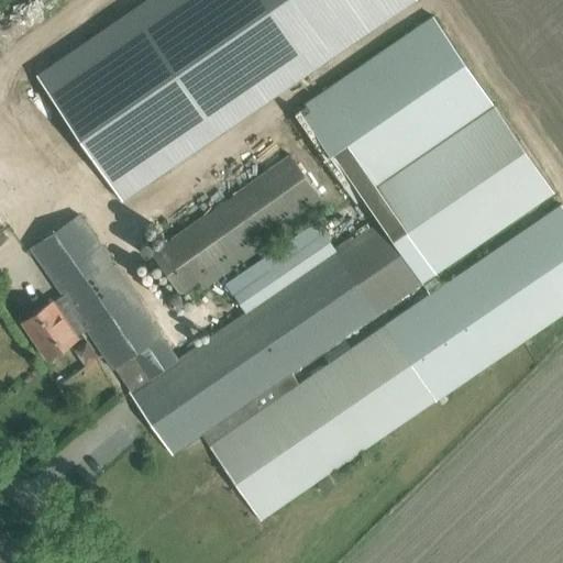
[(412,0),(146,0),(0,100),(0,110),(36,164),(75,138),(120,203),(415,2),(412,0)]
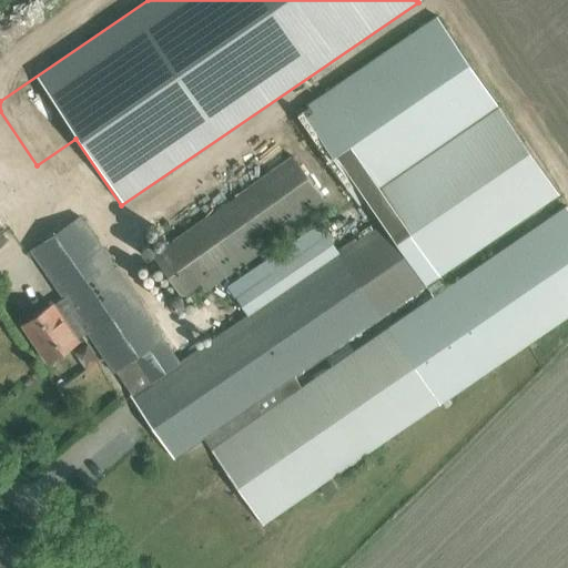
[(367,198),(499,108),(437,16),(295,112),(358,204),(367,198)]
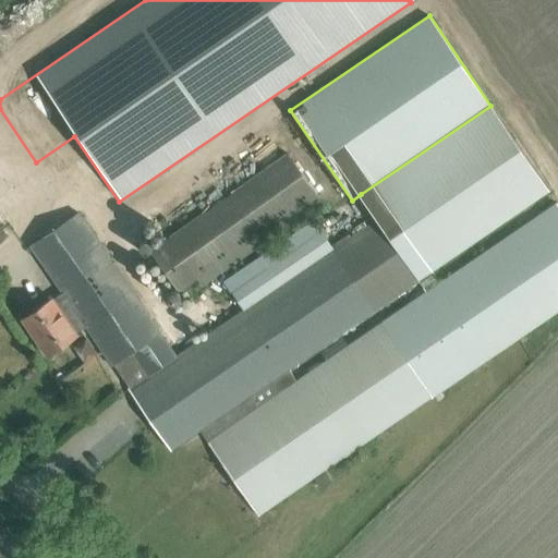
[(381,225),(420,279),(471,245),(549,191),(490,106),(361,194),(378,219),(381,225)]
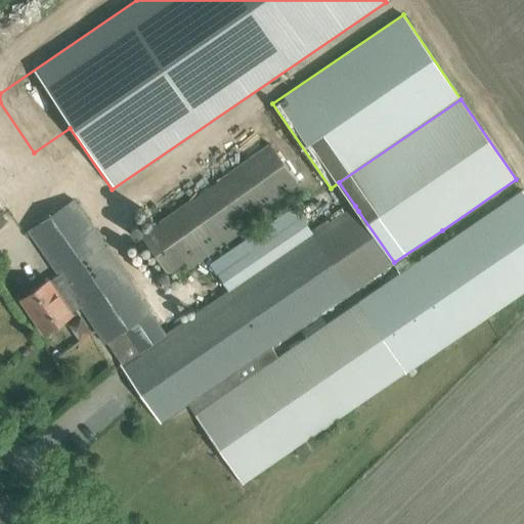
[(189,263),(304,194),(275,145),(141,225),(180,289),(198,277),(189,263)]
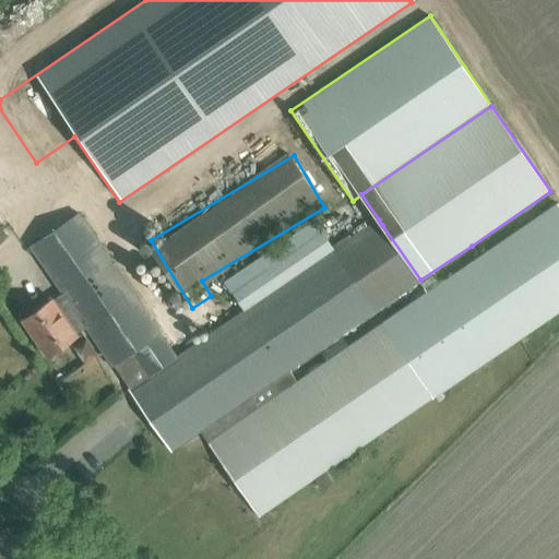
[(289,369),(200,430),(259,516),(334,464),(336,467),(358,453),(357,450),(558,310),(558,207),(556,203),(297,381),(289,369)]
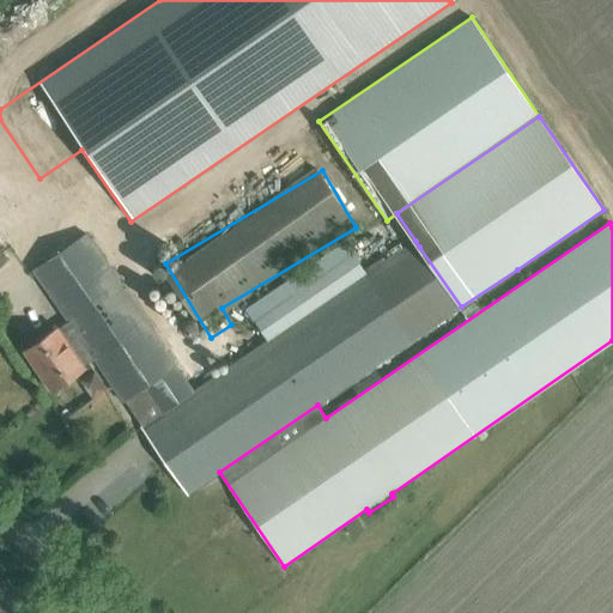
[(123,401),(146,386),(164,412),(193,392),(83,234),(32,269),(70,322),(95,359),(123,401)]
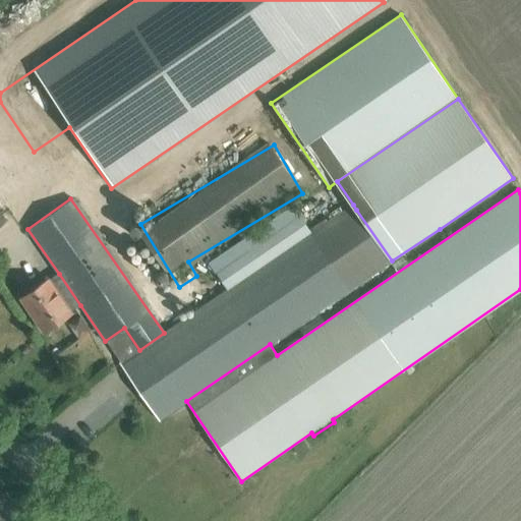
[(139,350),(120,362),(159,419),(186,401),(270,344),(392,261),(356,210),(353,205),(335,216),(312,231),(300,215),(217,272),(228,289),(164,333),(139,350)]
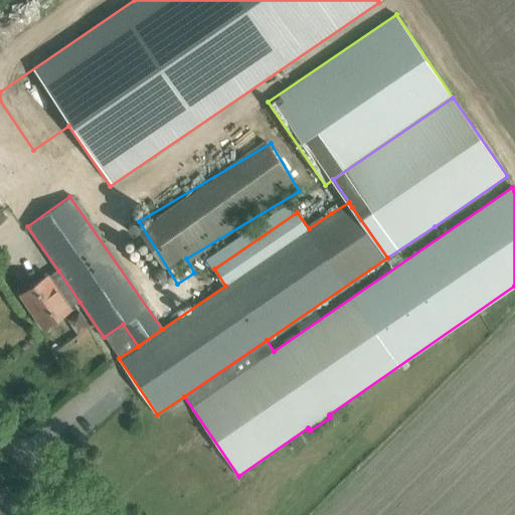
[(22,261),(3,274),(19,297),(21,296),(43,328),(71,308),(70,307),(79,302),(58,271),(49,277),(34,253),(23,262),(22,261)]
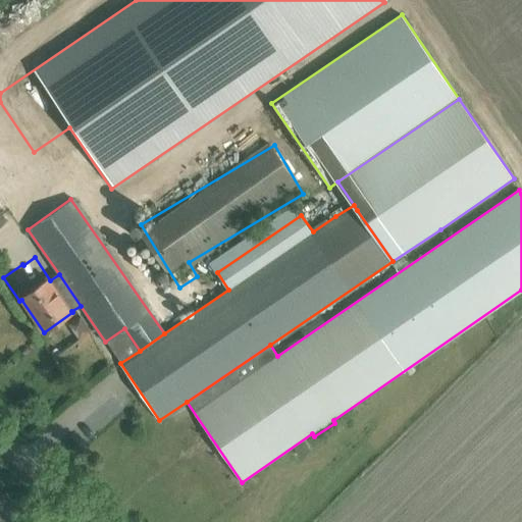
[(305,439),(294,448),(300,456),(311,449),(305,439)]
